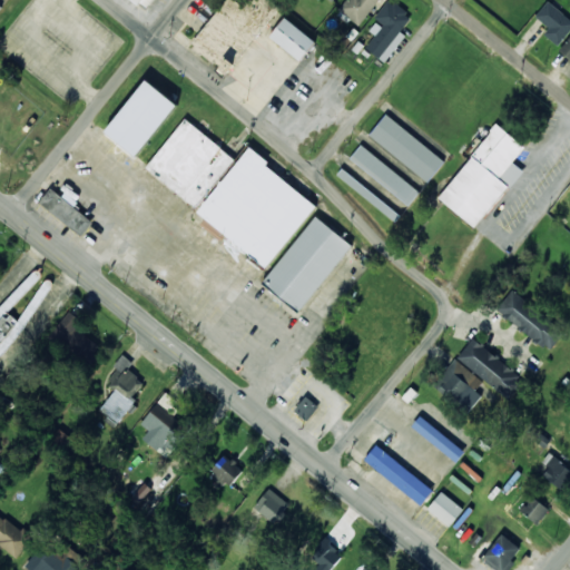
[(136,0),(147,9),(154,0),(136,0)]
